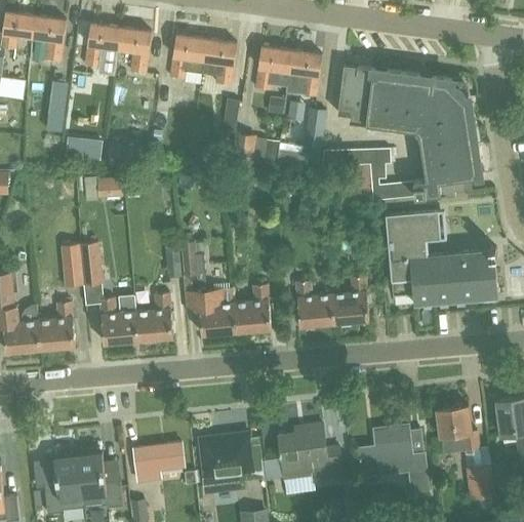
[(37,39),(40,17),(5,13),(2,34),(1,34),(0,41),(0,48),(16,50),(17,37),(37,39)]
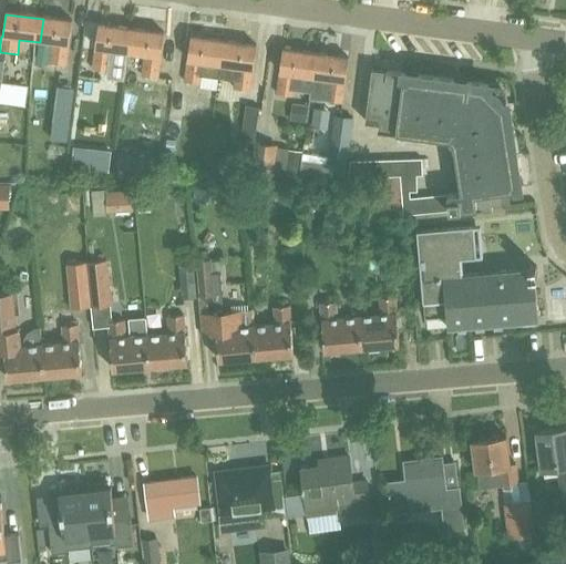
[(43,19),(40,42),(51,44),(48,65),(62,68),(67,68),(70,45),(69,45),(71,22),(43,19)]
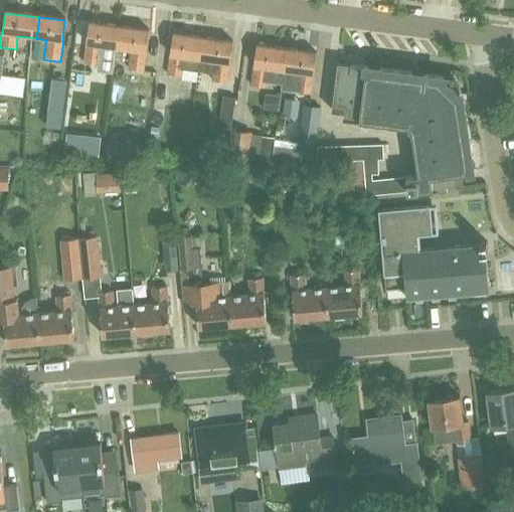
[(116,49),(119,27),(89,23),(86,45),(84,44),(82,65),(99,67),(102,47),(116,49)]
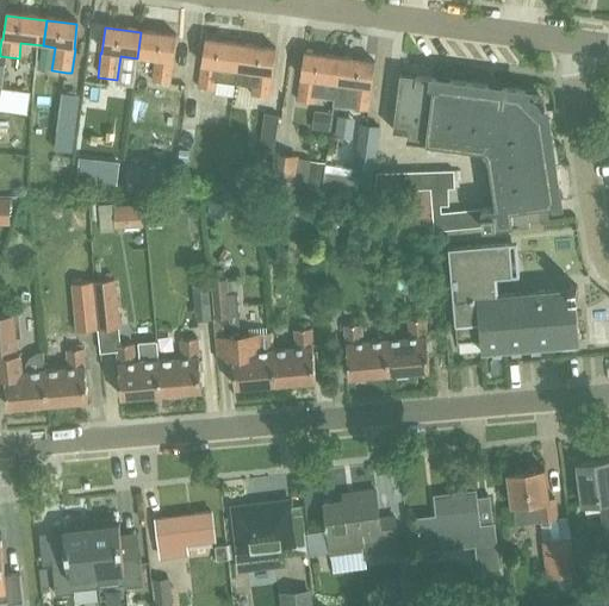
[(173,62),(176,37),(141,32),(137,58),(154,61),(150,85),(171,87),(174,63),(173,62)]
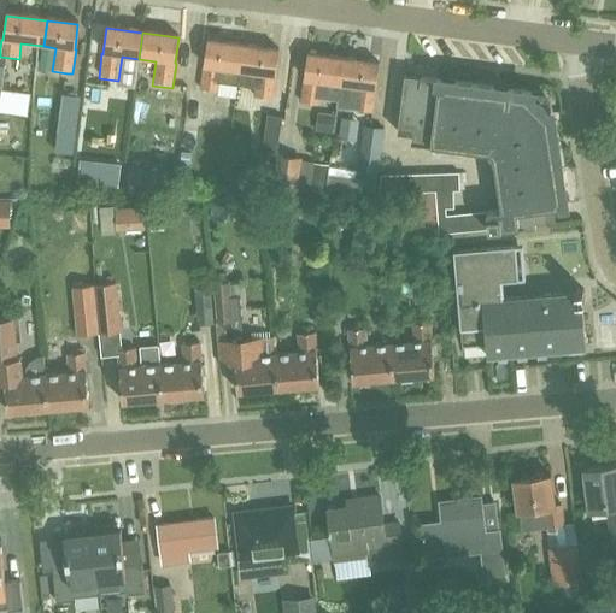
[(236,89),(242,47),(206,42),(203,68),(201,66),(199,92),(218,94),(220,87),(236,89)]
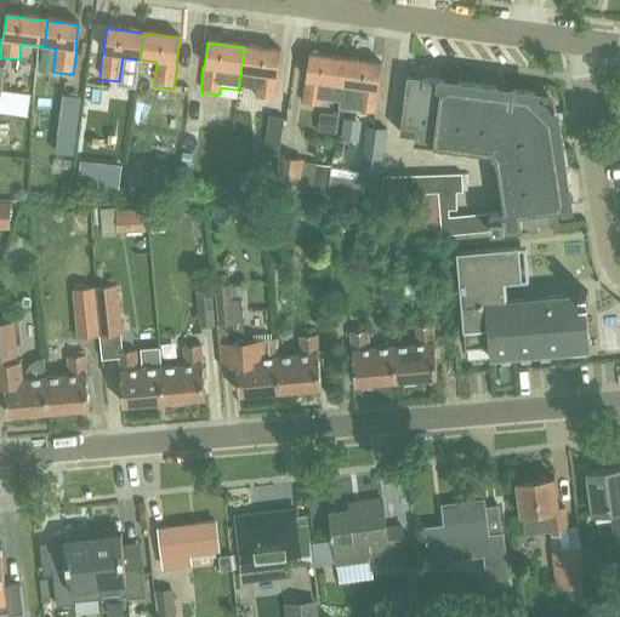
[(277,76),(280,52),(244,47),(238,90),(255,92),(255,100),(274,102),(278,78),(277,76)]
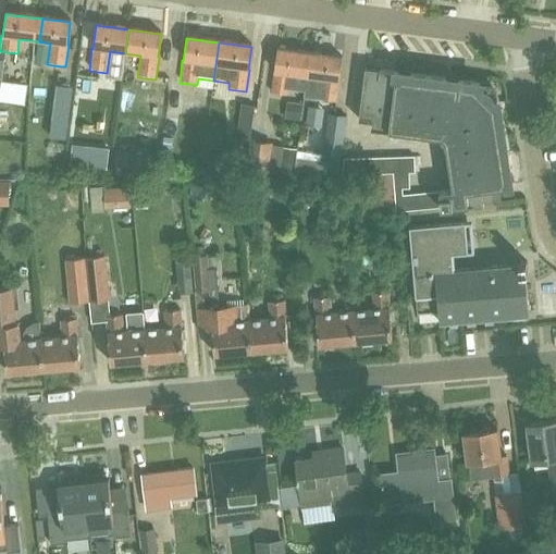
[(306,77),(309,54),(276,49),(273,73),(270,95),(287,97),(288,91),(305,93),(306,77)]
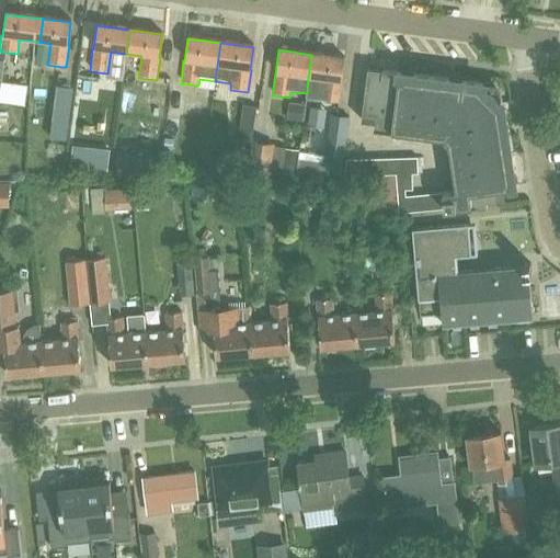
[(308,78),(307,93),(306,100),(321,102),(340,104),(342,82),(341,82),(344,59),(311,55),(308,78)]
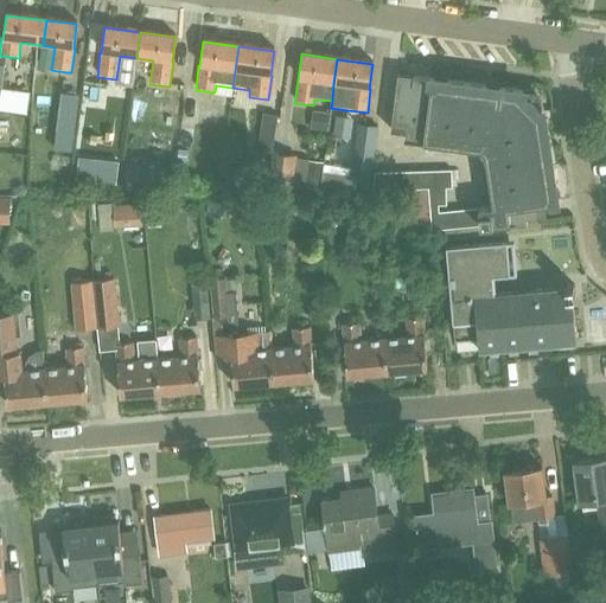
[(0,114),(10,115),(10,106),(0,104),(0,97),(5,68),(0,66),(0,114)]
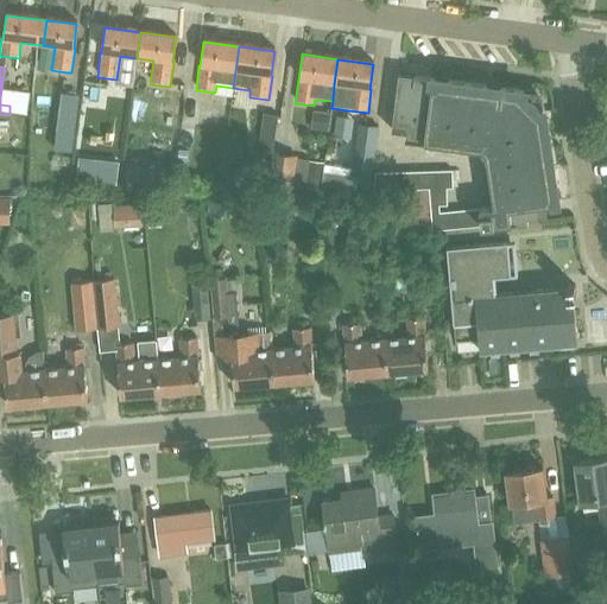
[(451,171),(380,173),(378,192),(429,191),(432,233),(485,228),(516,226),(542,223),(542,221),(539,221),(538,207),(558,204),(558,202),(550,203),(548,190),(556,189),(550,150),(542,151),(539,138),(548,137),(544,113),(539,114),(523,97),(524,91),(516,90),(514,100),(501,97),(503,89),(463,84),(462,93),(449,91),(450,82),(429,80),(428,88),(416,87),(416,78),(398,76),(391,133),(405,134),(405,142),(480,152),(485,154),(486,158),(487,163),(493,208),(479,209),(438,214),(438,208),(447,207),(446,190),(453,190),(451,171)]
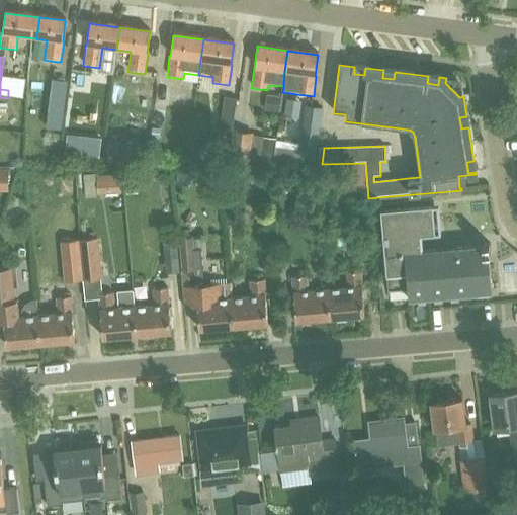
[(67,85),(52,83),(46,129),(61,131),(67,85)]
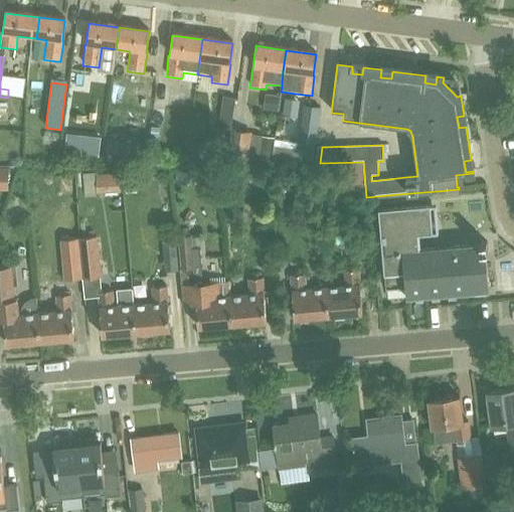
[(234,100),(222,98),(218,130),(230,132),(234,100)]
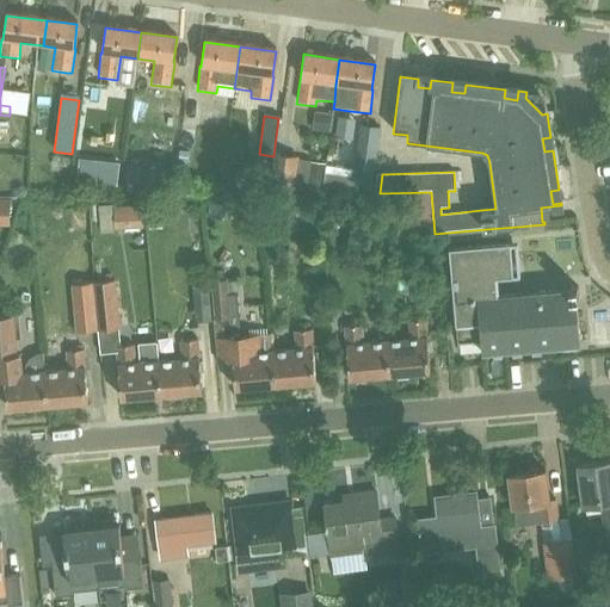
[(377,154),(381,130),(359,127),(356,152),(365,153),(362,172),(374,173),(376,154),(377,154)]
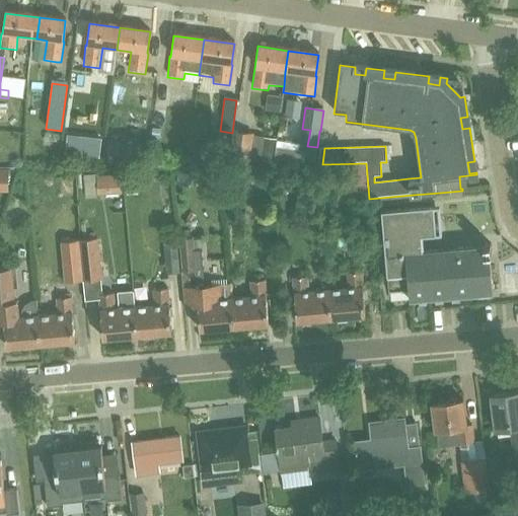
[(158,141),(160,131),(152,130),(151,140),(158,141)]
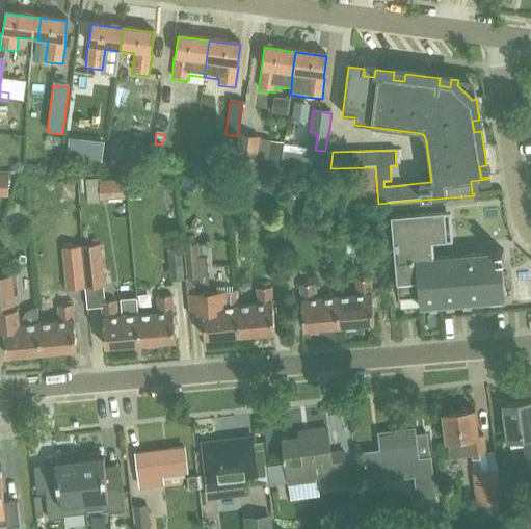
[(260,140),(260,139),(238,136),(237,146),(234,168),(255,172),(256,167),(266,168),(270,142),(260,140)]
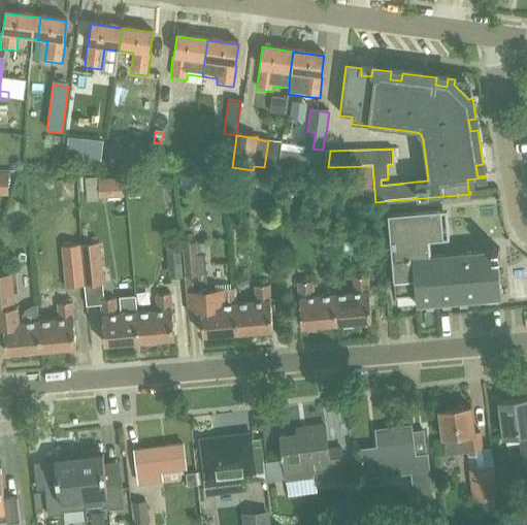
[(149,151),(109,145),(107,160),(146,165),(149,151)]
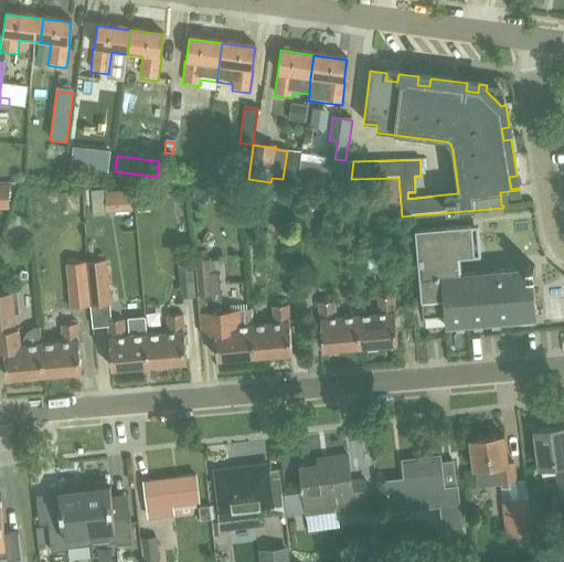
[(318,179),(320,165),(301,162),(299,177),(318,179)]
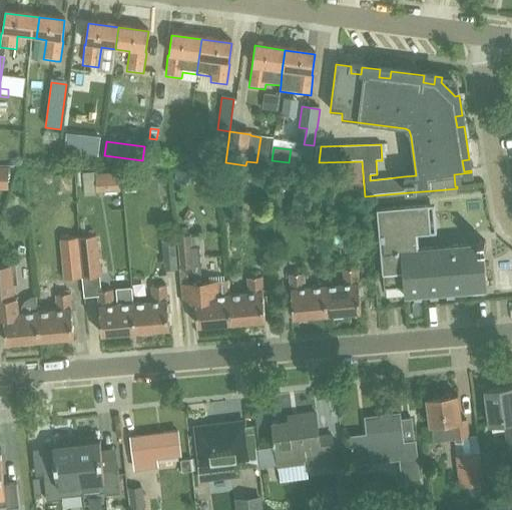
[(0,191),(8,192),(9,170),(0,169),(0,191)]
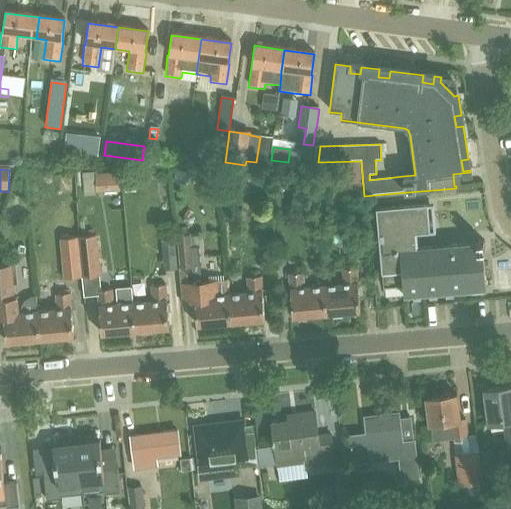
[(124,194),(136,193),(135,171),(123,172),(124,194)]
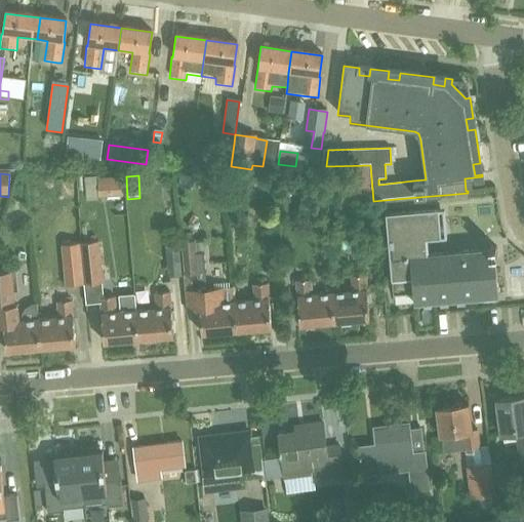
[(197,190),(213,190),(223,190),(223,175),(197,176),(197,190)]
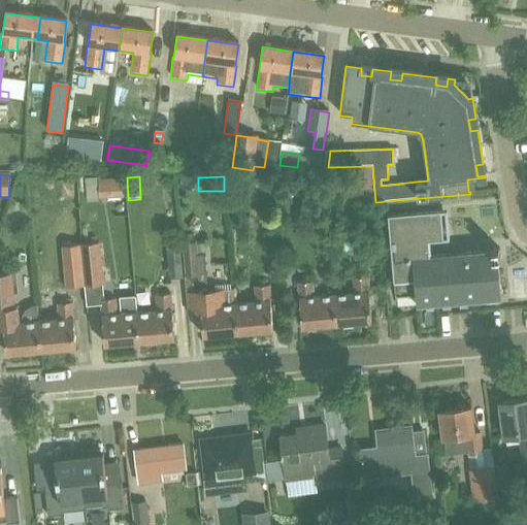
[(86,203),(99,202),(97,178),(84,178),(86,203)]
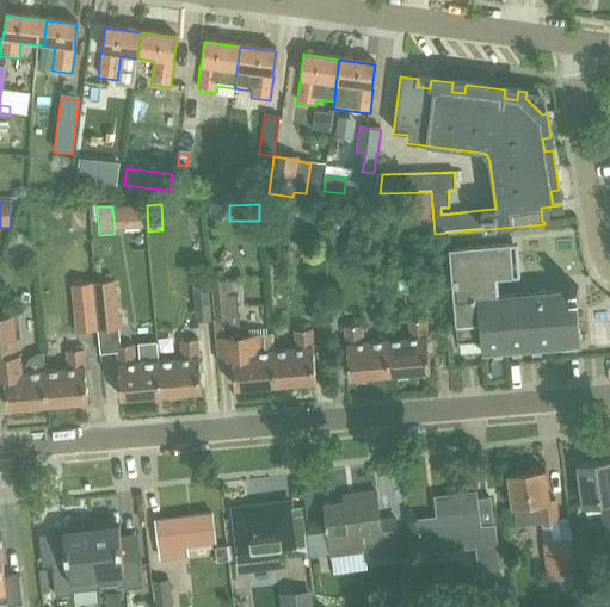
[(487,229),(488,242),(519,239),(518,227),(487,229)]
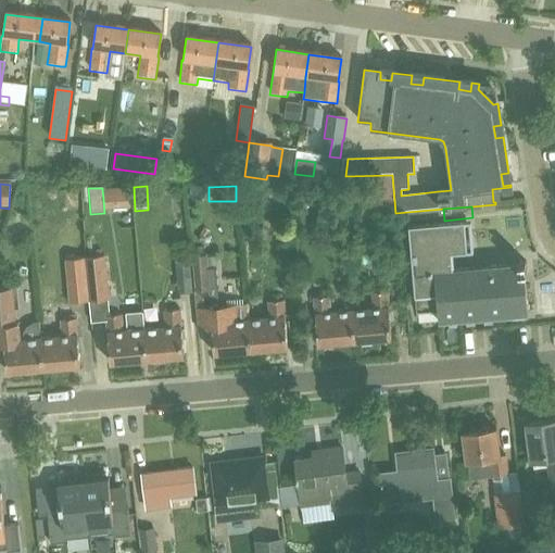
[(476,253),(472,222),(408,227),(416,314),(439,312),(439,323),(527,315),(524,274),(518,275),(517,265),(455,271),(453,255),(476,253)]
